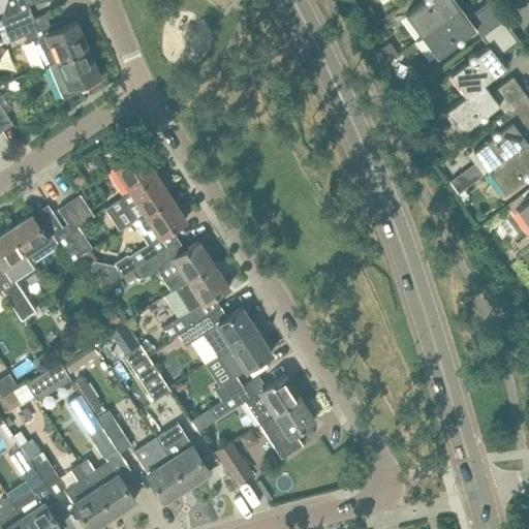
[(423,0),(405,13),(422,34),(460,5),(456,0),(423,0)]
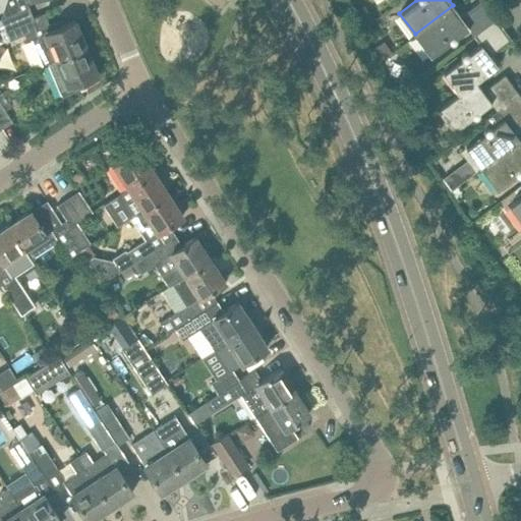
[(482,0),(480,0),(478,2),(461,14),(453,5),(415,34),(430,55),(468,26),(474,36),(497,18),(482,0)]
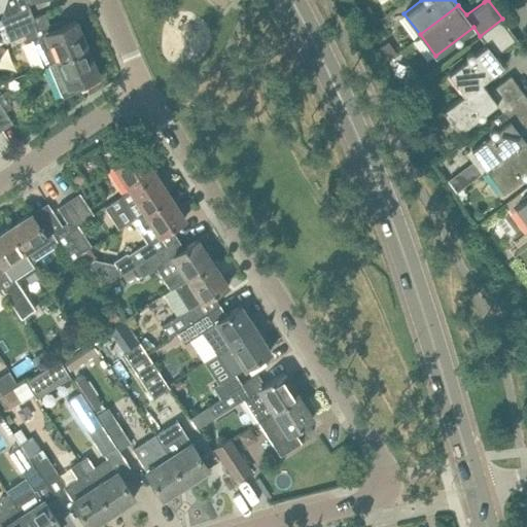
[(367,5),(359,11),(370,25),(378,20),(367,5)]
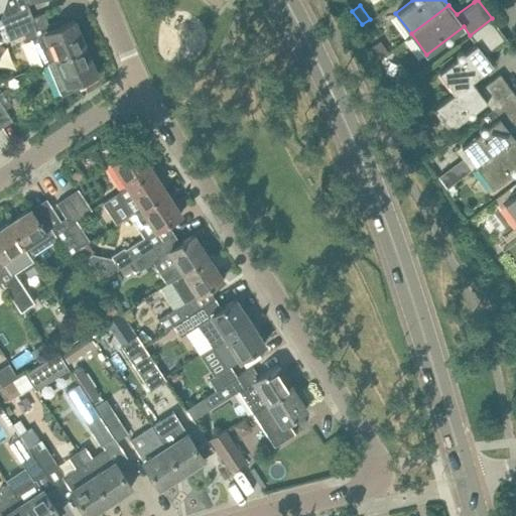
[(7,27),(33,16),(29,6),(2,17),(7,27)]
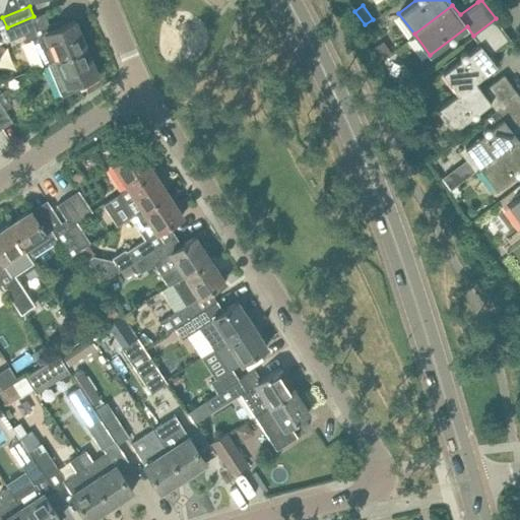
[(7,27),(11,39),(38,28),(34,16),(7,27)]
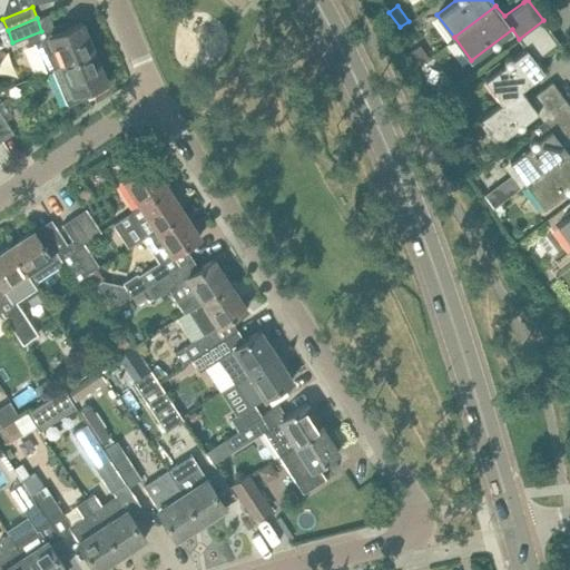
[(543,20),(519,39),(526,48),(484,78),(501,100),(502,101),(521,88),(544,70),(536,59),(559,42),(543,20)]
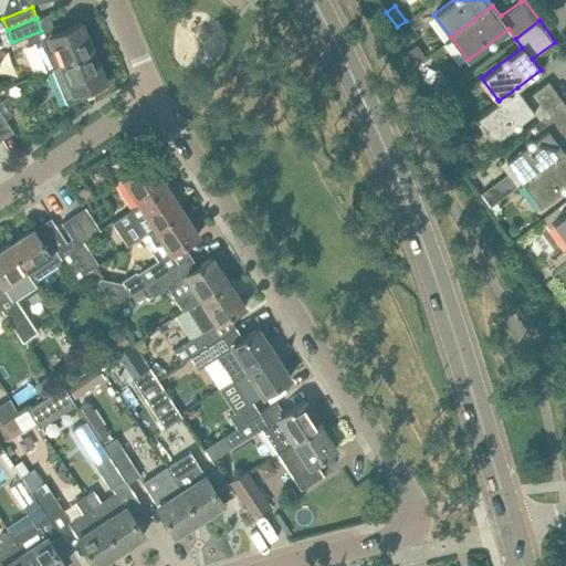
[(81,21),(43,38),(35,41),(48,70),(52,69),(71,60),(93,50),(81,21)]
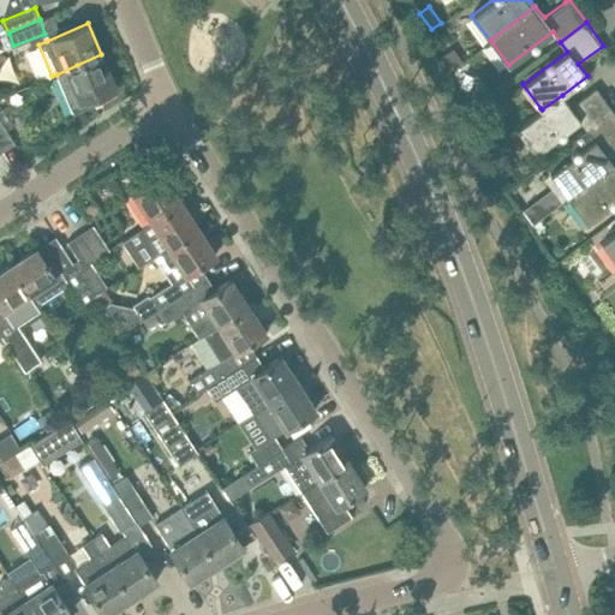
[(447,52),(441,57),(451,69),(461,59),(458,53),(447,52)]
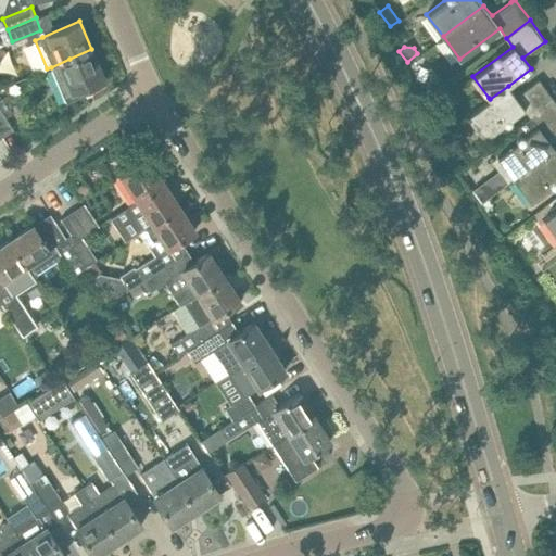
[(91,49),(70,59),(51,67),(58,81),(65,102),(95,90),(92,84),(104,78),(91,49)]
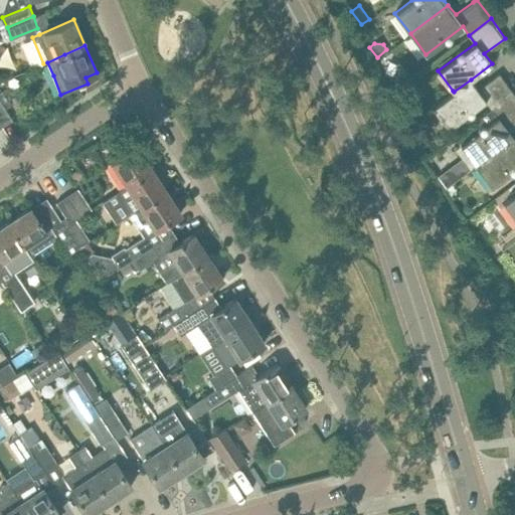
[(453,91),(433,107),(448,128),(485,101),(491,109),(513,93),(499,73),(478,89),(471,79),(454,92),(453,91)]
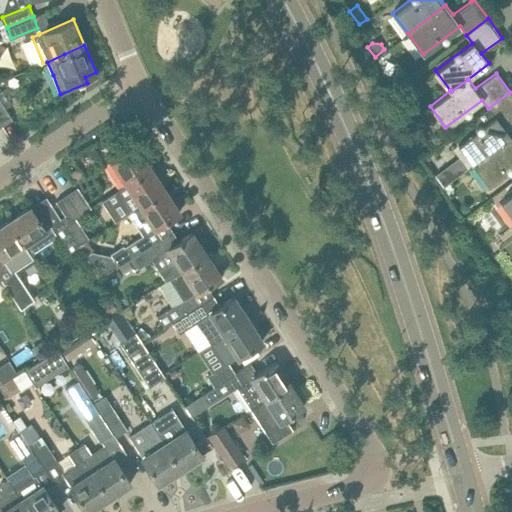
[(511,94),(510,92),(488,108),(494,116),(458,143),(473,164),(511,136),(503,127),(511,120),(511,94)]
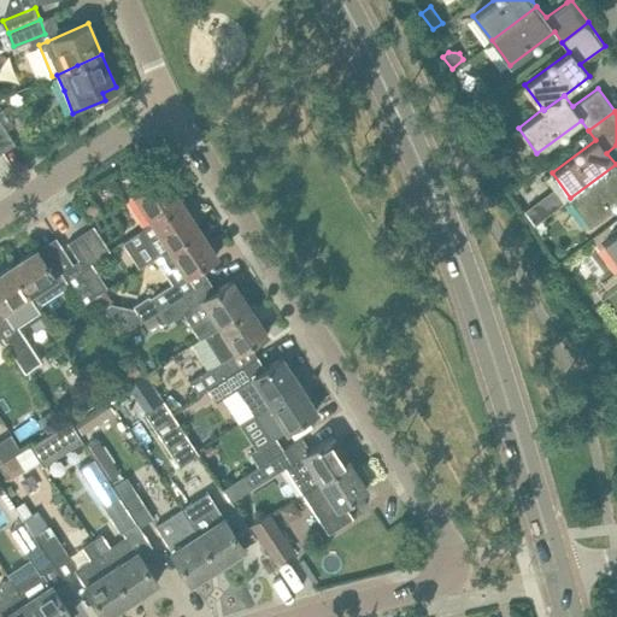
[(0,147),(3,151),(15,144),(1,123),(0,121),(0,147)]
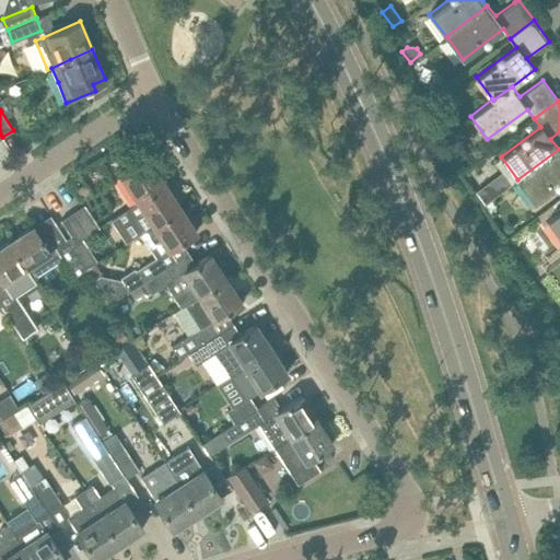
[(559,151),(559,149),(517,179),(534,202),(559,182),(559,151)]
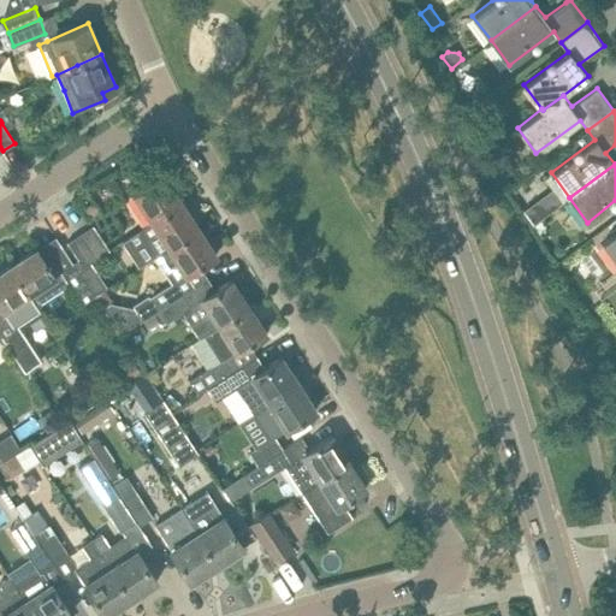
[(159,179),(135,195),(148,214),(152,221),(175,205),(182,201),(165,176),(159,179)]
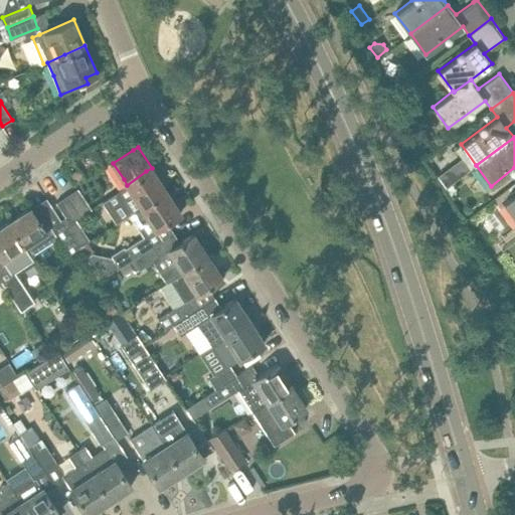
[(127,185),(116,192),(130,213),(160,193),(166,190),(152,168),(146,171),(127,185)]
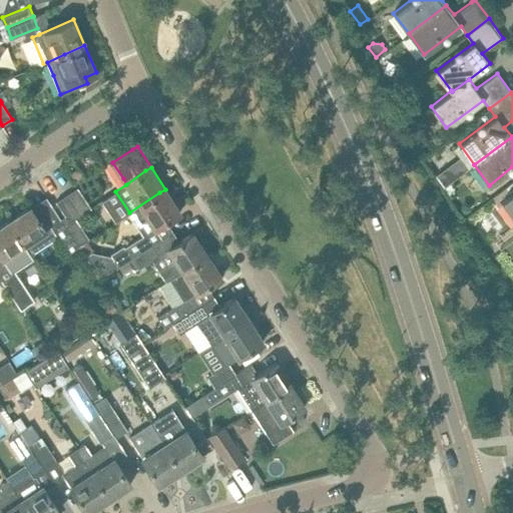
[(444,169),(436,175),(445,186),(452,180),(444,169)]
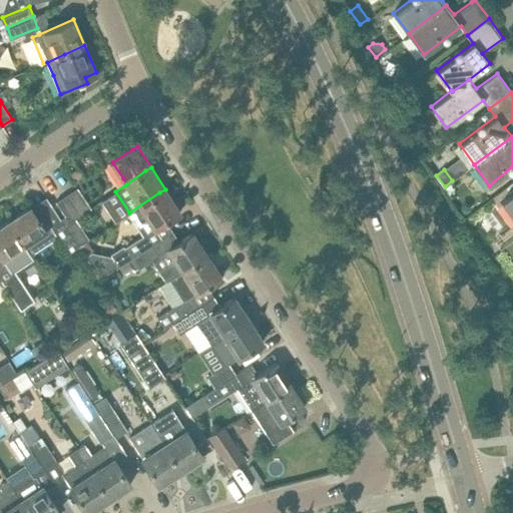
[(91,209),(88,204),(77,187),(66,194),(80,216),(91,209)]
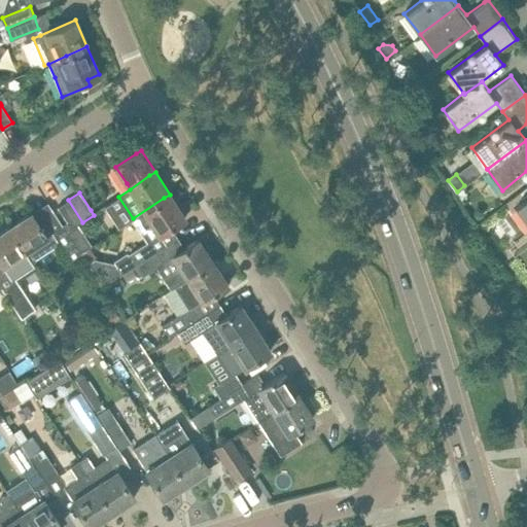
[(128,251),(113,260),(114,262),(121,274),(121,273),(135,265),(166,244),(159,235),(170,226),(184,217),(170,195),(164,198),(133,218),(139,229),(147,242),(129,253),(128,251)]
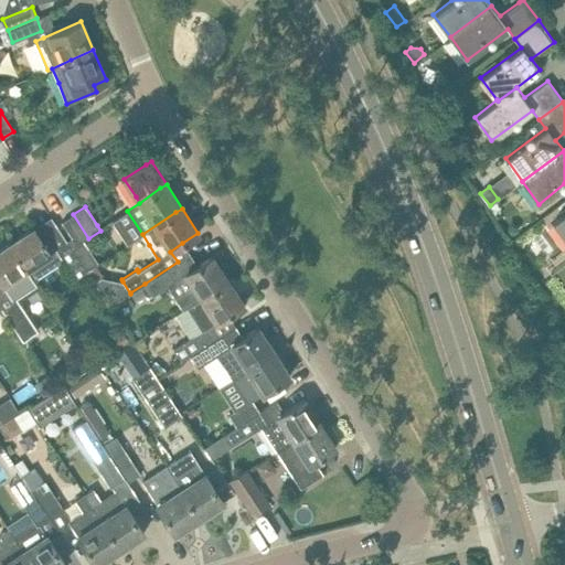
[(564,212),(552,222),(564,238),(564,212)]
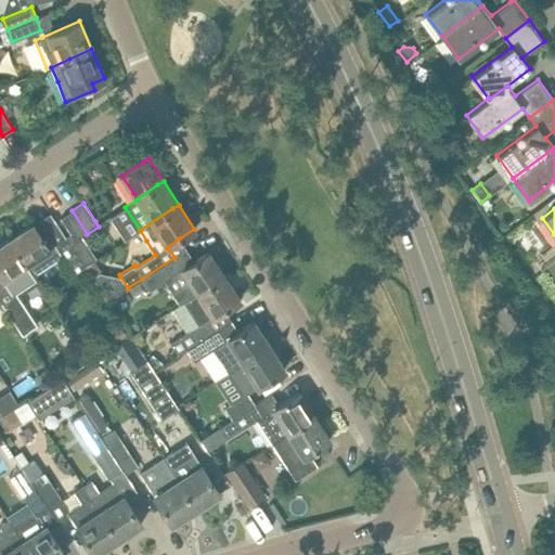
[(72,210),(61,218),(74,239),(68,242),(86,267),(98,259),(82,236),(87,234),(72,210)]
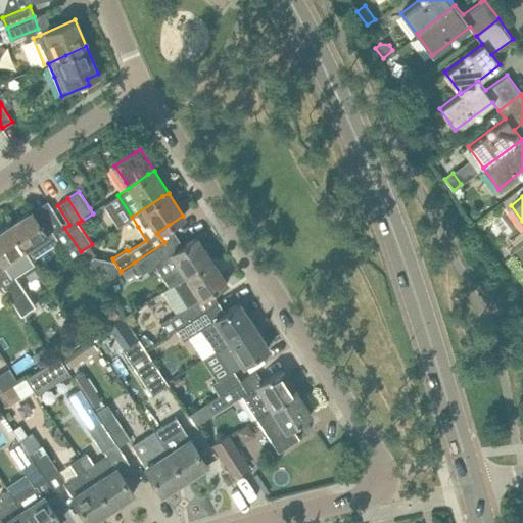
[(47,200),(32,210),(8,226),(32,258),(59,240),(73,262),(83,255),(81,251),(64,228),(47,200)]
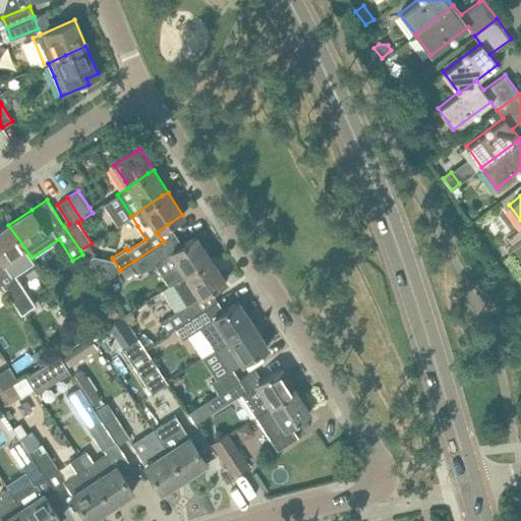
[(8,225),(0,230),(0,258),(1,262),(0,263),(0,265),(4,271),(0,273),(0,281),(2,285),(22,315),(24,313),(38,305),(17,275),(35,263),(32,257),(8,225)]
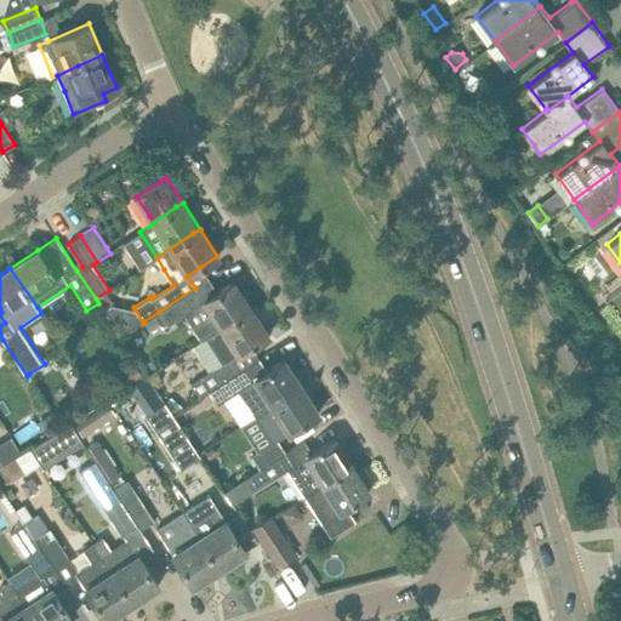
[(195,288),(159,312),(167,325),(186,313),(204,302),(214,317),(195,329),(201,339),(203,340),(208,336),(244,311),(250,307),(233,281),(227,285),(217,292),(209,279),(195,288)]
